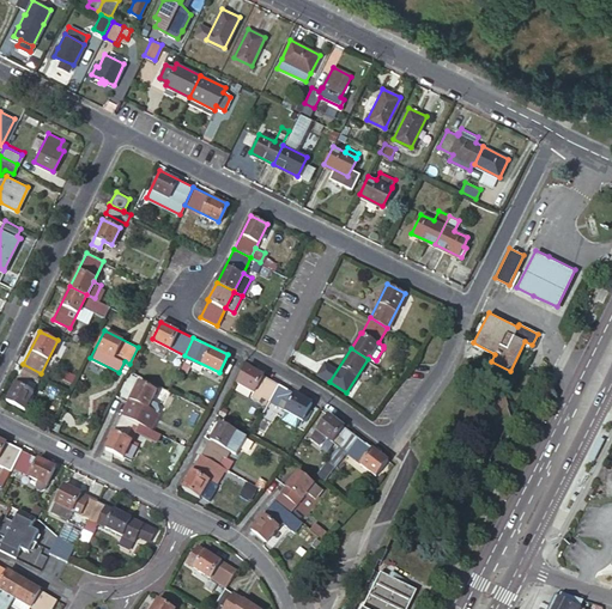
[(23,364),(6,397),(24,407),(41,373),(23,364)]
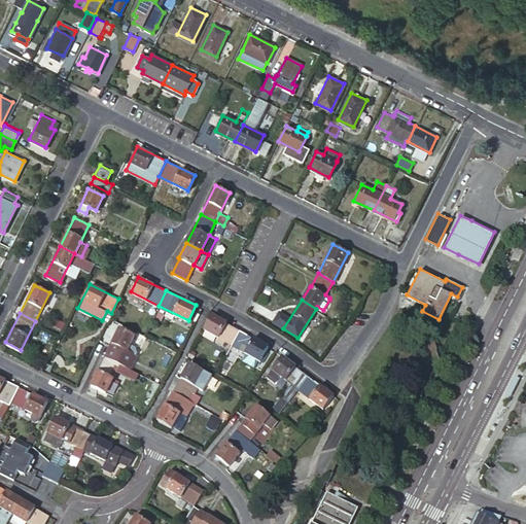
[(221,343),(230,348),(232,344),(239,329),(211,313),(203,327),(223,340),(221,343)]
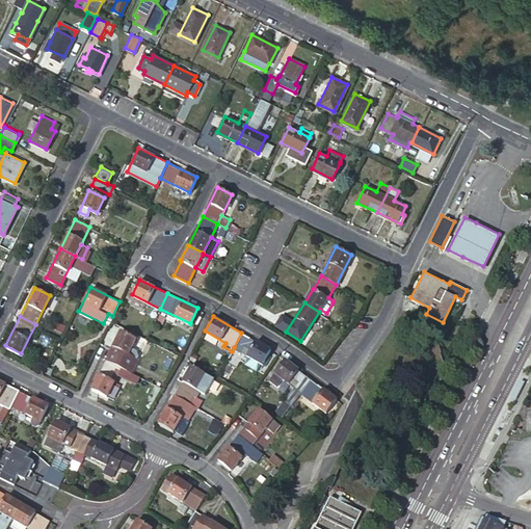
[(120,329),(111,347),(106,359),(121,366),(135,337),(120,329)]
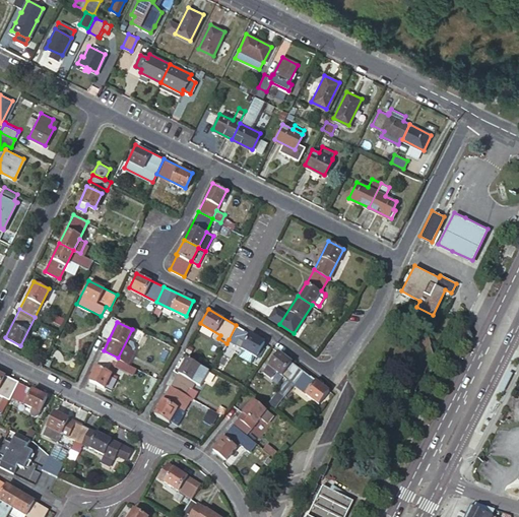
[(249,333),(236,325),(229,339),(256,354),(264,340),(250,332),(249,333)]
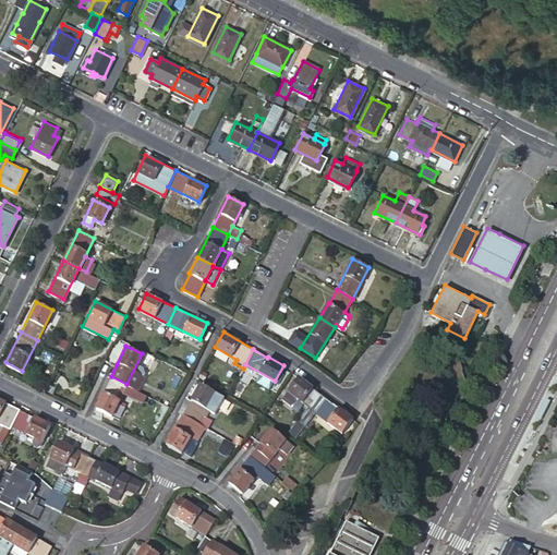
[(126,384),(111,376),(96,407),(111,414),(123,391),(126,384)]
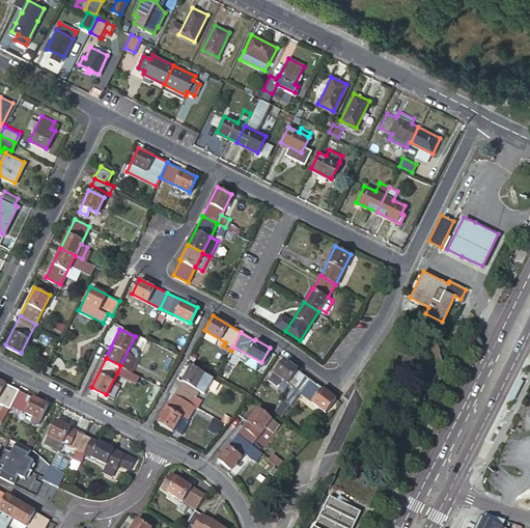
[(310,378),(284,358),(268,379),(276,384),(281,377),(293,386),(282,398),(289,404),(300,391),(310,378)]
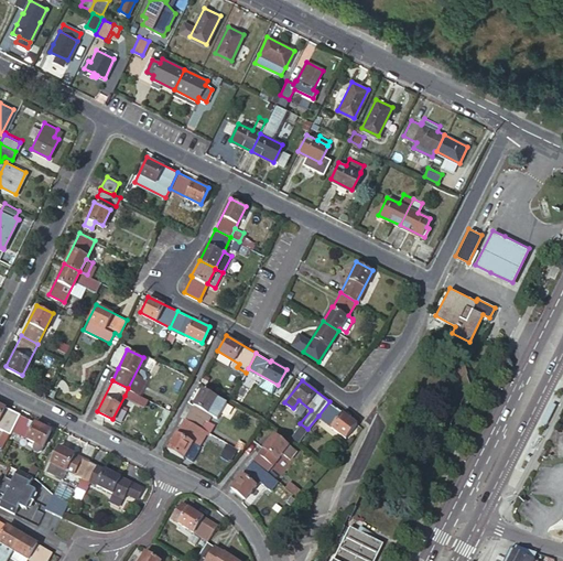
[(202,387),(185,417),(185,418),(201,427),(205,419),(207,420),(210,413),(217,417),(226,401),(202,387)]
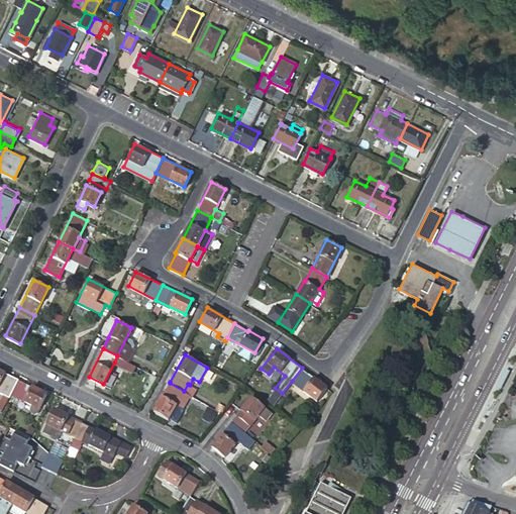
[(117,355),(114,363),(132,372),(135,365),(123,358),(117,355)]
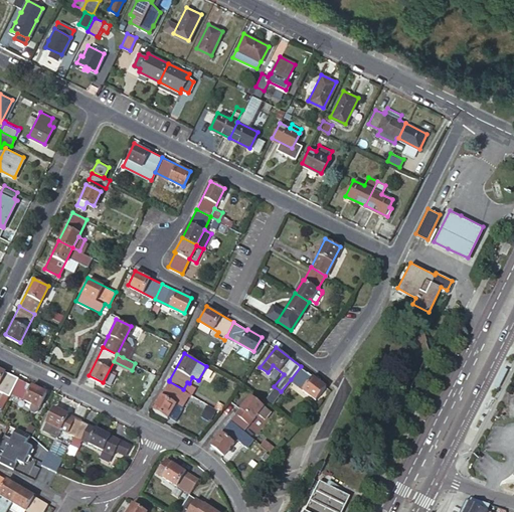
[(325,385),(301,366),(291,379),(315,398),(325,385)]
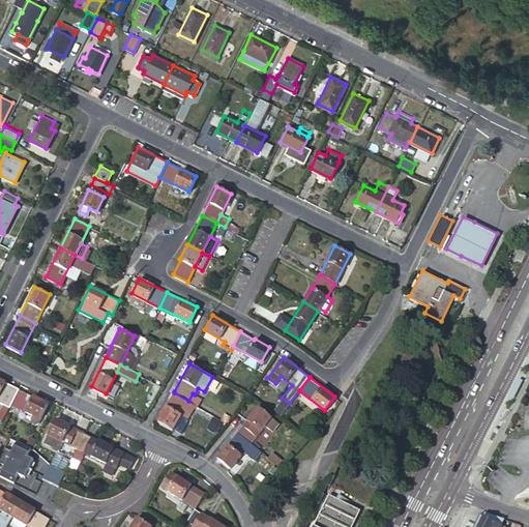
[(19,388),(19,387),(0,378),(0,400),(3,402),(8,405),(9,405),(10,403),(19,388)]
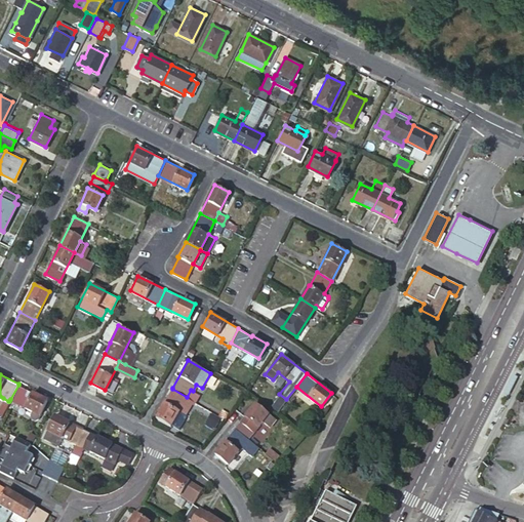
[(47,398),(18,384),(18,385),(10,399),(40,413),(47,398)]
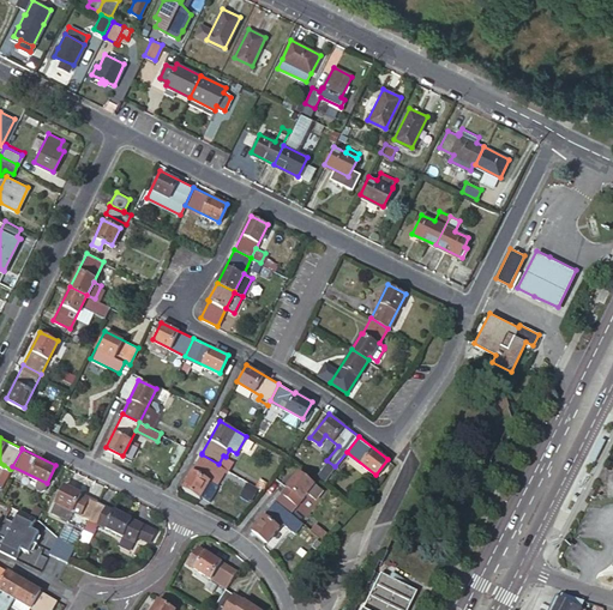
[(202,454),(202,453),(182,485),(199,495),(209,478),(214,472),(223,477),(228,469),(218,464),(202,454)]
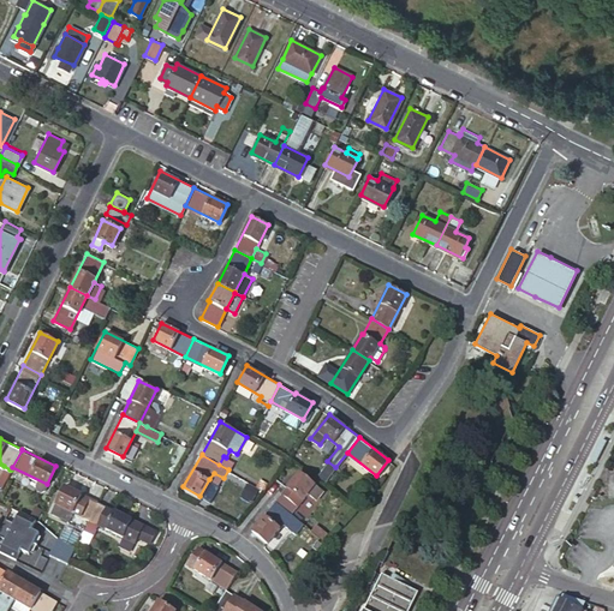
[(4,466),(0,472),(0,483),(1,484),(10,469),(4,466)]
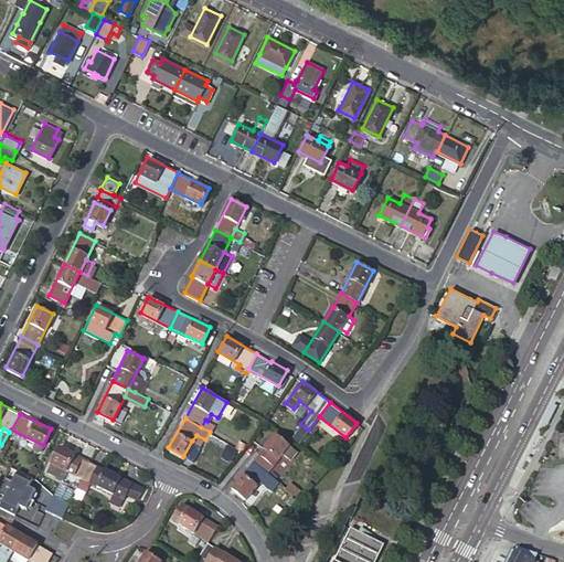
[(263,447),(253,460),(267,472),(273,464),(267,459),(270,454),(277,458),(283,453),(290,458),(296,451),(275,433),(263,447)]
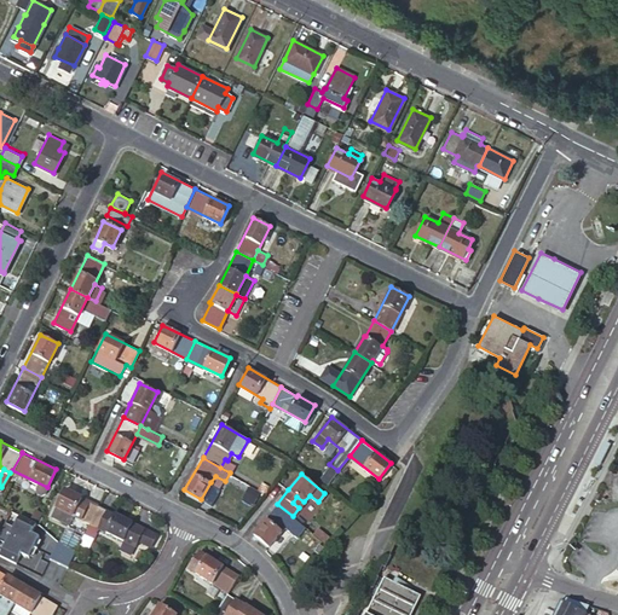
[(215,476),(211,482),(220,488),(225,481),(215,476)]
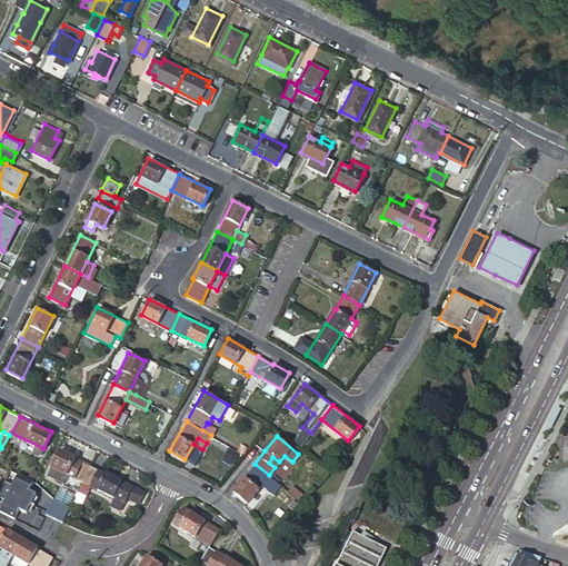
[(75,476),(82,479),(90,464),(75,456),(59,448),(51,465),(67,473),(62,482),(70,485),(75,476)]
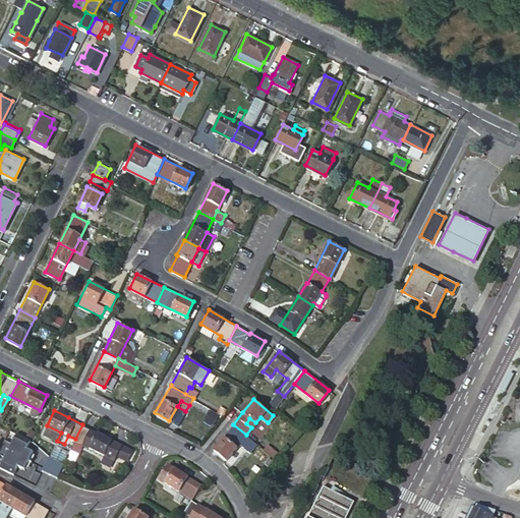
[(251,427),(255,422),(249,418),(246,423),(251,427)]
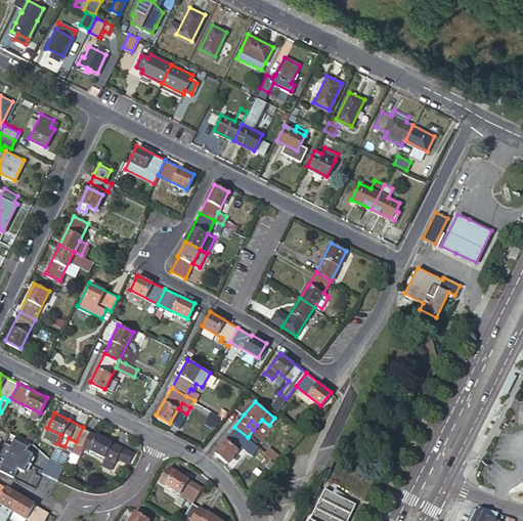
[(83,427),(76,441),(115,462),(117,457),(128,462),(132,451),(122,446),(96,434),(83,427)]
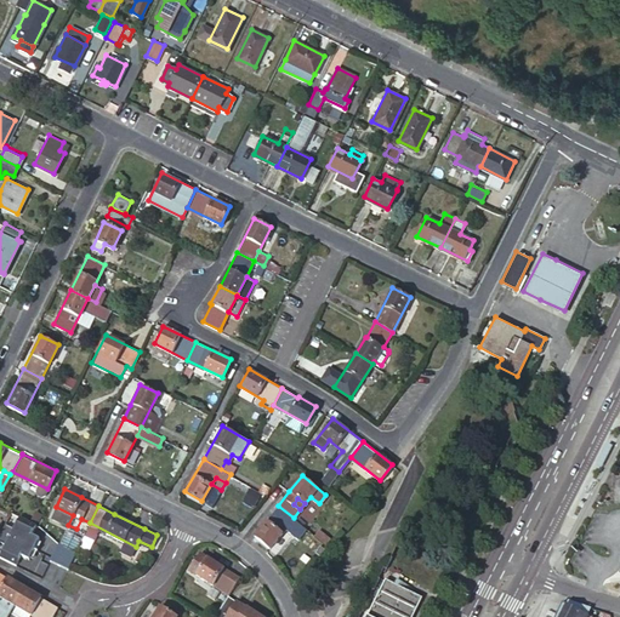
[(278,506),(254,535),(269,547),(283,531),(294,540),(305,527),(294,518),(278,506)]
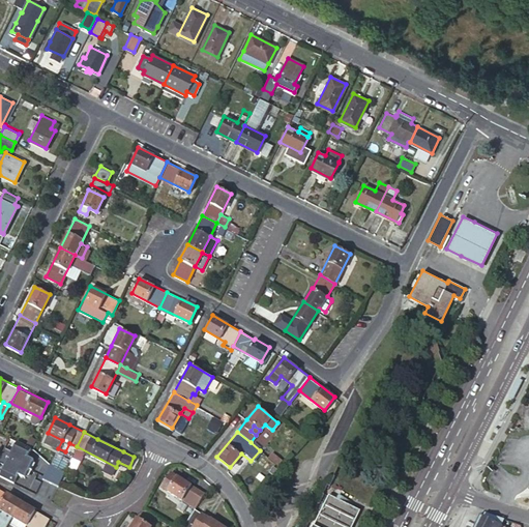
[(31,458),(27,456),(31,446),(18,439),(12,449),(4,445),(0,454),(26,466),(29,468),(30,467),(27,466),(30,459),(31,458)]
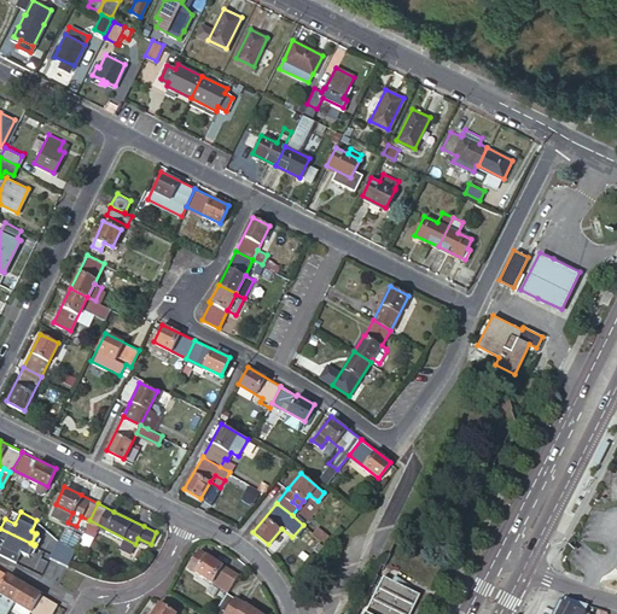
[(30,543),(0,528),(0,538),(5,542),(0,553),(16,561),(21,551),(25,554),(27,551),(30,543)]
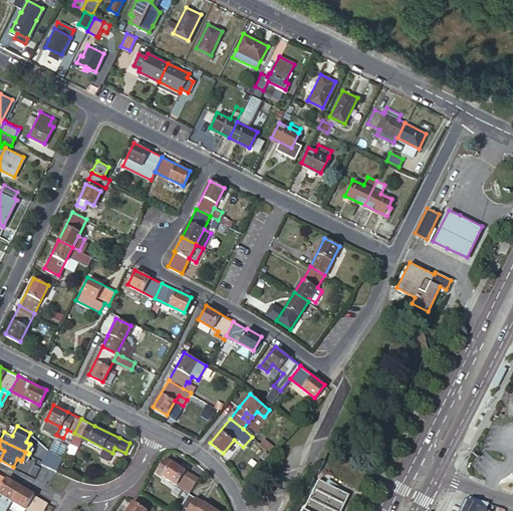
[(69,443),(62,440),(56,452),(63,456),(69,443)]
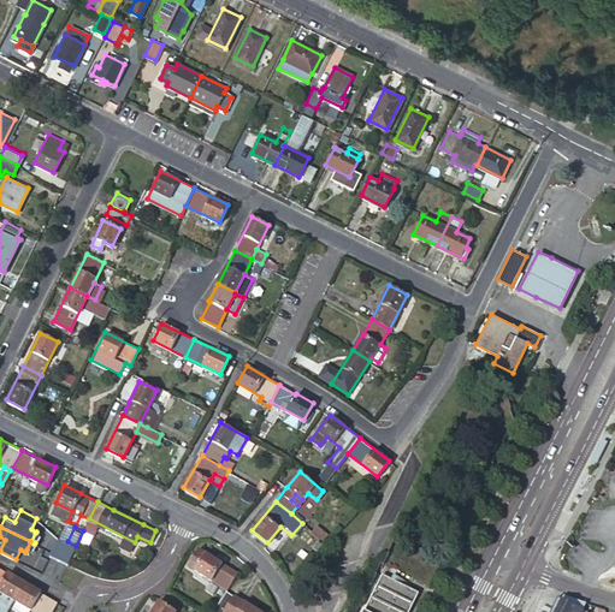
[(67,541),(58,536),(49,553),(67,563),(76,546),(67,541)]
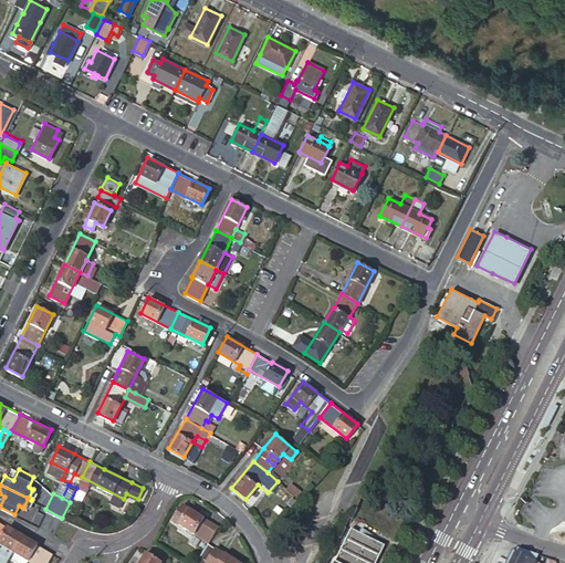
[(200,537),(208,542),(218,527),(203,518),(203,517),(188,508),(181,503),(171,519),(179,523),(195,532),(198,525),(205,530),(200,537)]
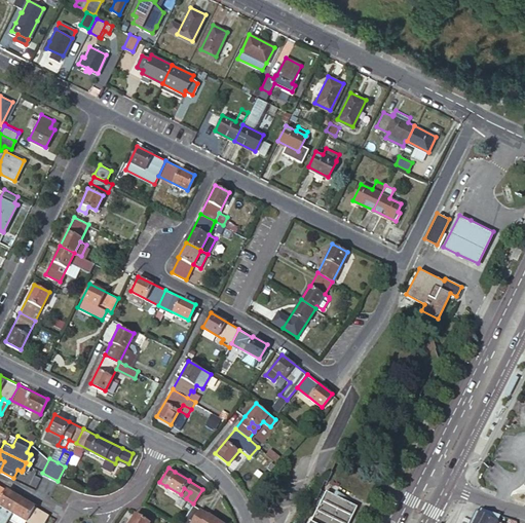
[(21,496),(6,488),(0,485),(0,503),(11,511),(12,511),(21,496)]
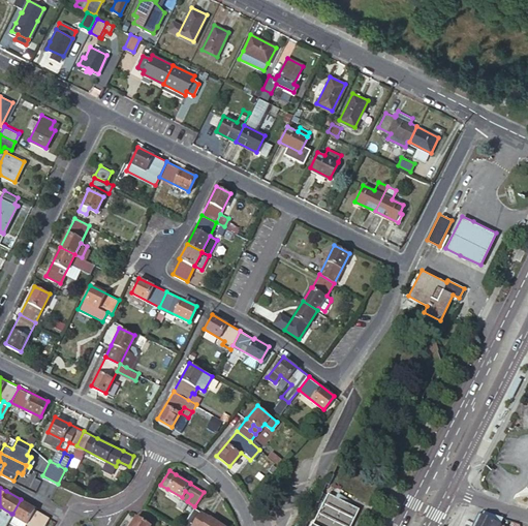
[(350,525),(361,506),(329,491),(311,525),(350,525)]
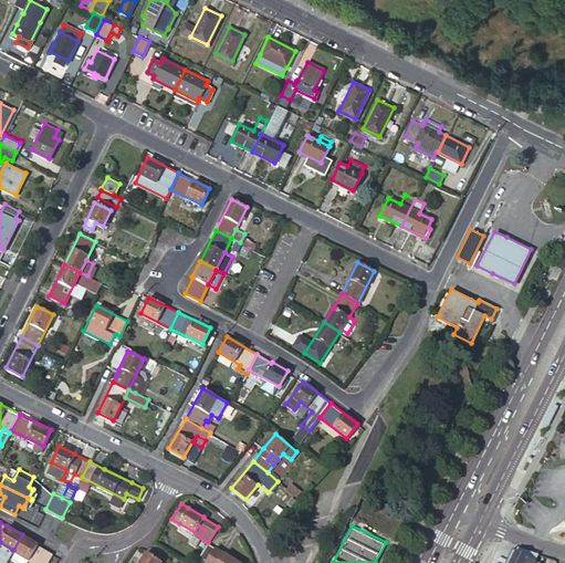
[(23,532),(22,534),(13,550),(12,550),(28,559),(34,562),(45,562),(54,551),(23,532)]
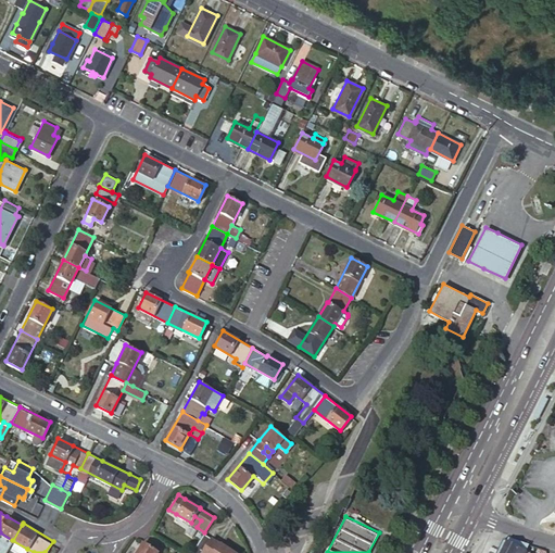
[(235,552),(213,539),(204,532),(190,552),(235,552)]
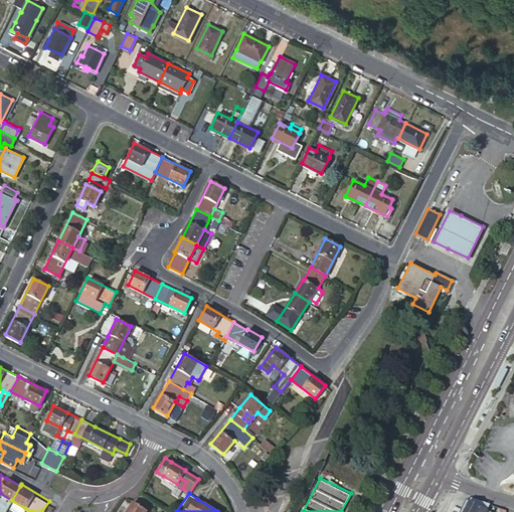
[(489,501),(471,495),(470,498),(467,497),(463,505),(455,501),(452,509),(457,511),(493,511),(489,510),(492,506),(488,504),(489,501)]
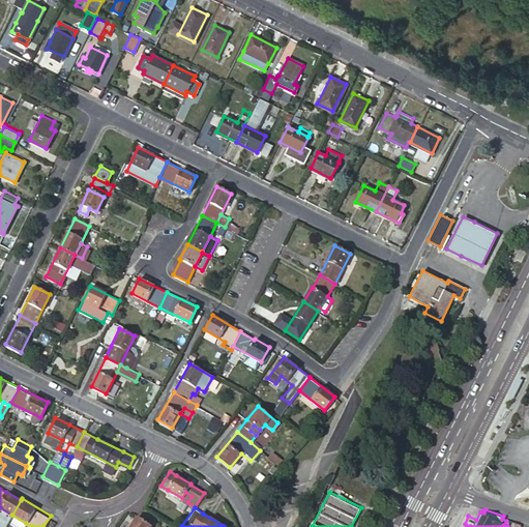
[(23,526),(26,523),(11,515),(8,521),(19,526),(23,526)]
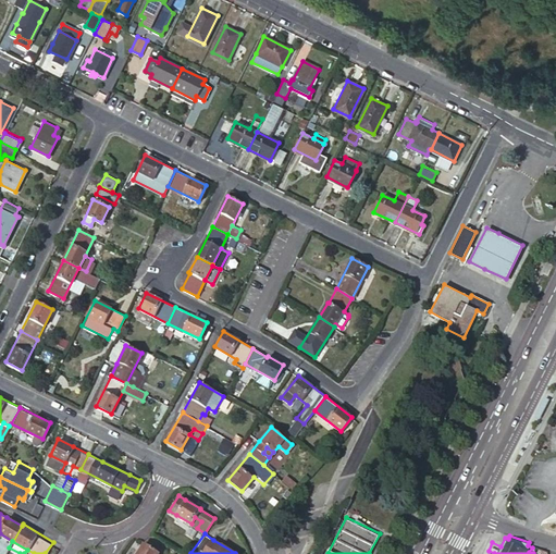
[(136,553),(157,553),(158,552),(144,543),(136,553)]
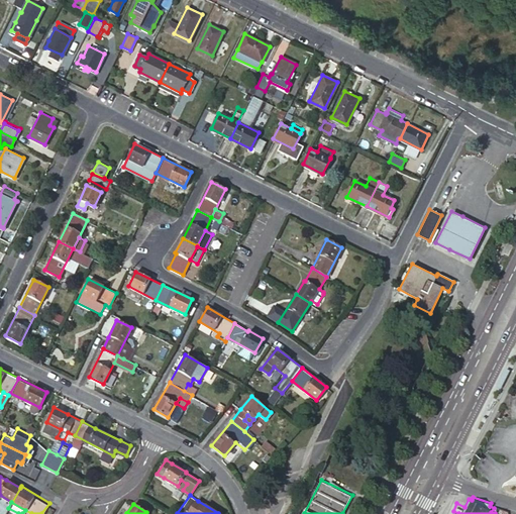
All buildings are outlined.
